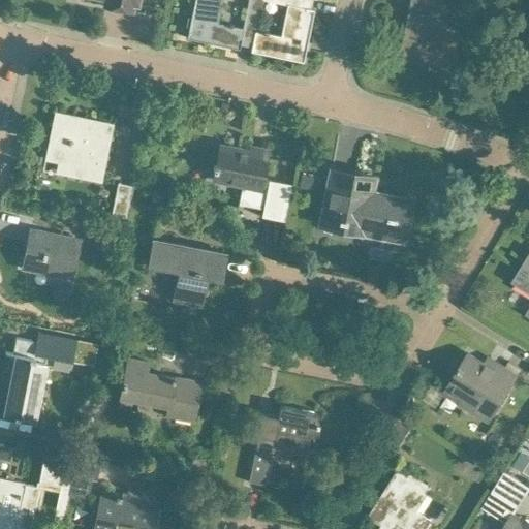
[(137,0),(105,0),(105,5),(131,10),(133,3),(137,3),(137,0)]
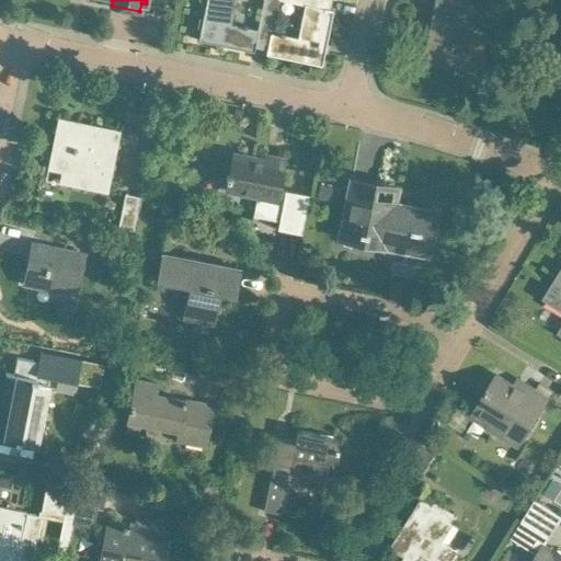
[(206,0),(198,39),(254,52),(255,47),(266,49),(266,54),(271,33),(277,0),(263,0),(258,31),(230,25),(235,0),(206,0)]
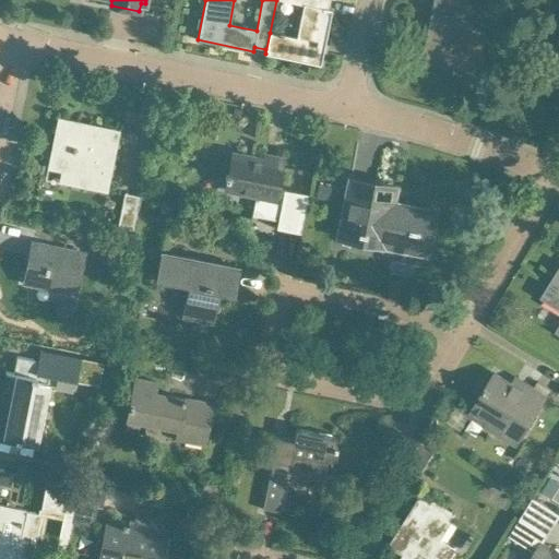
[(270,33),(265,54),(321,66),(332,10),(328,9),(329,0),(281,0),(304,4),(296,38),(270,33)]
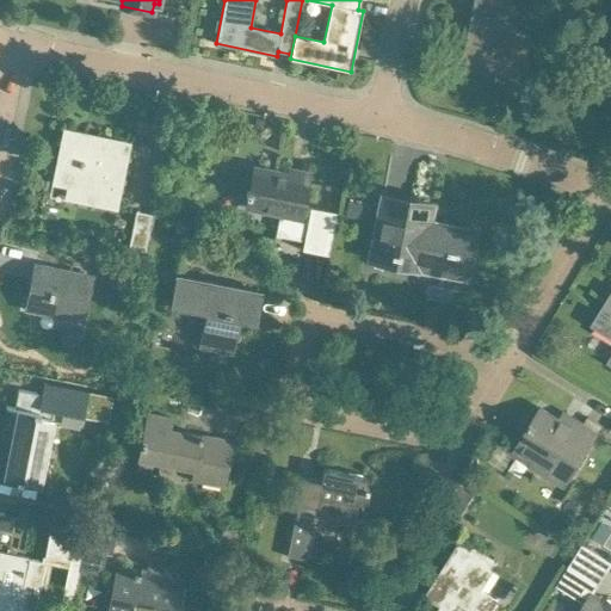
[(477,6),(470,43),(483,45),(479,67),(510,73),(531,41),(501,23),(506,0),(483,0),(482,6),(477,6)]
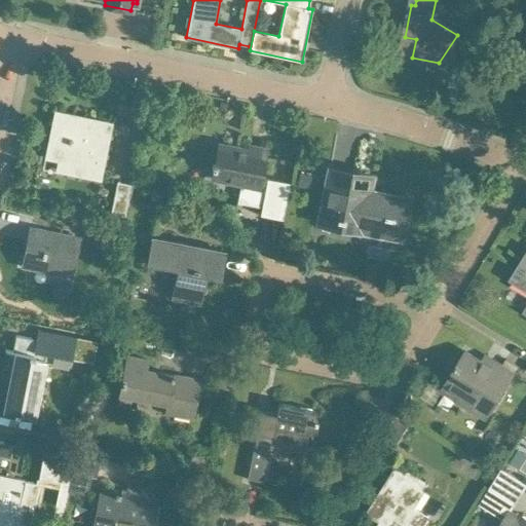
[(525,39),(518,54),(517,53),(514,58),(515,59),(505,74),(506,75),(512,67),(525,75),(525,39)]
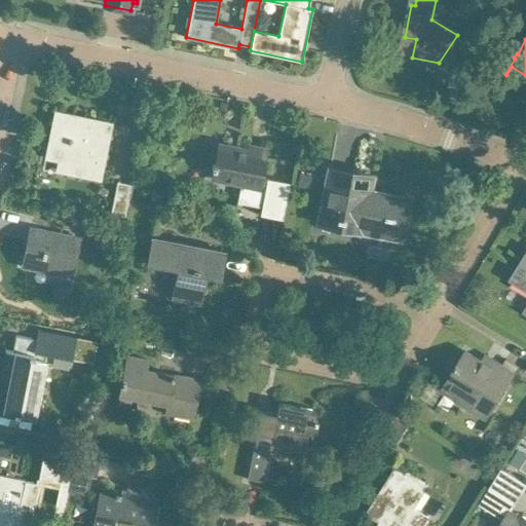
[(80,176),(101,181),(110,134),(81,127),(84,116),(54,110),(48,141),(53,142),(49,159),(82,166),(80,176)]
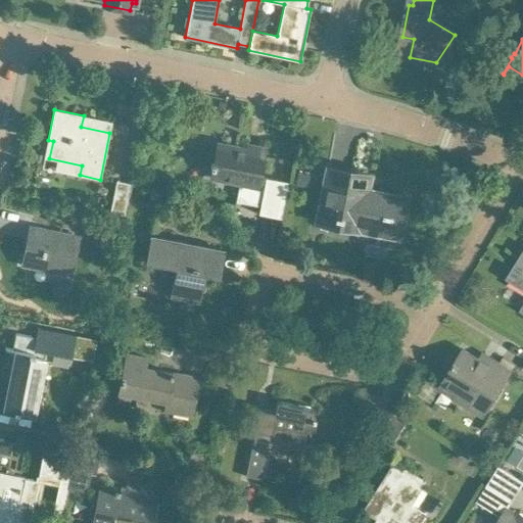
[(218,143),(214,163),(211,163),(210,167),(214,168),(211,175),(240,180),(236,201),(259,205),(265,180),(262,179),(258,179),(264,156),(262,156),(262,157),(246,154),(247,149),(218,143)]
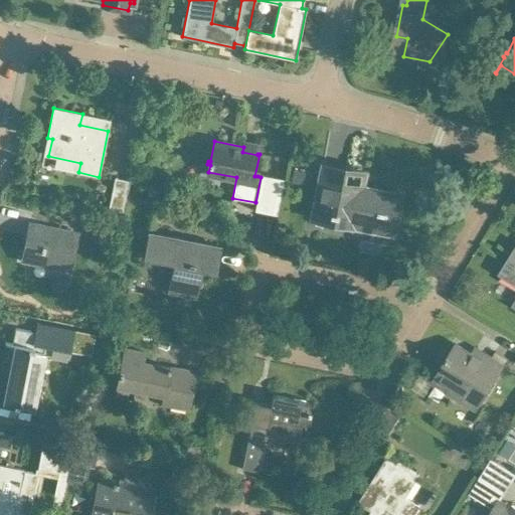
[(322,164),(313,210),(354,218),(353,226),(392,234),(400,194),(361,186),(360,192),(342,188),(346,168),(324,164),(322,164)]
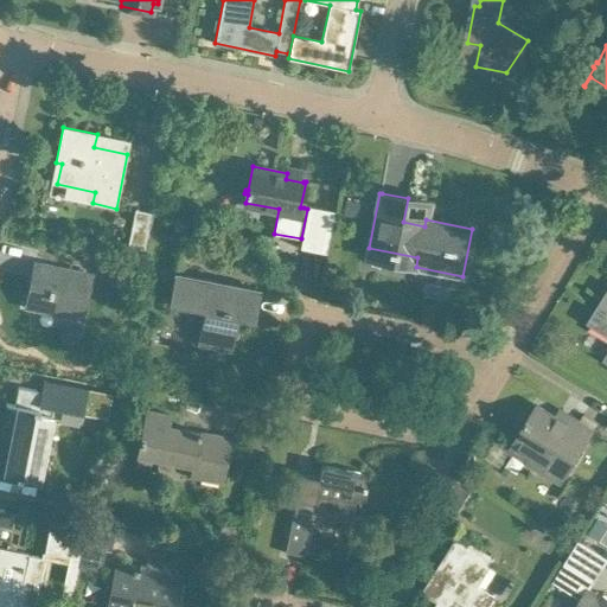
[(307,206),(307,209),(301,238),(299,248),(325,253),(333,211),(307,206)]
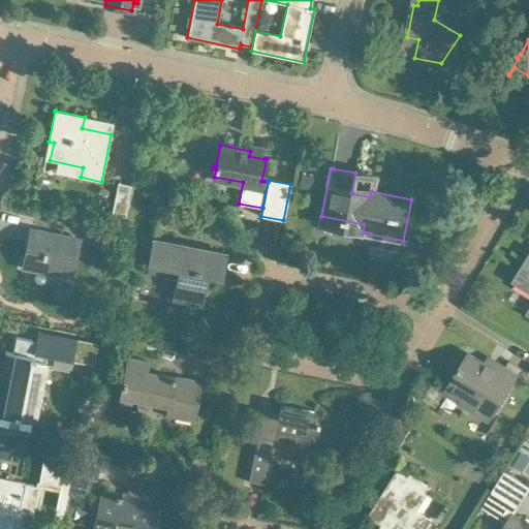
[(117,183),(111,216),(125,219),(131,186),(117,183)]
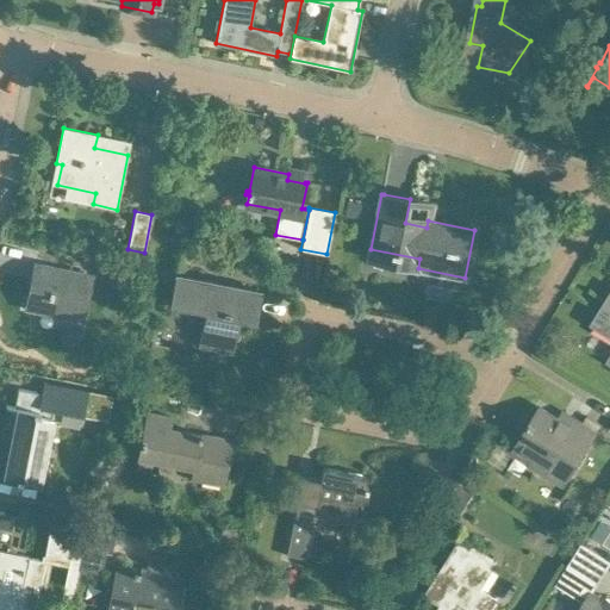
[(91,277),(36,266),(26,307),(82,318),(91,277)]
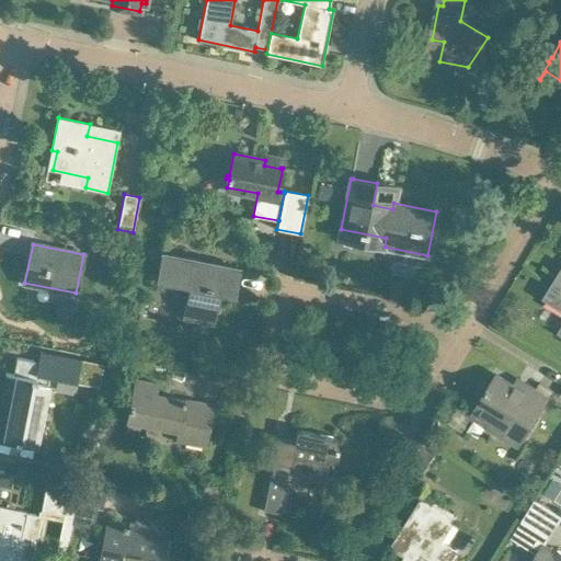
[(235,294),(239,268),(163,252),(158,277),(193,285),(185,318),(212,323),(218,290),(235,294)]
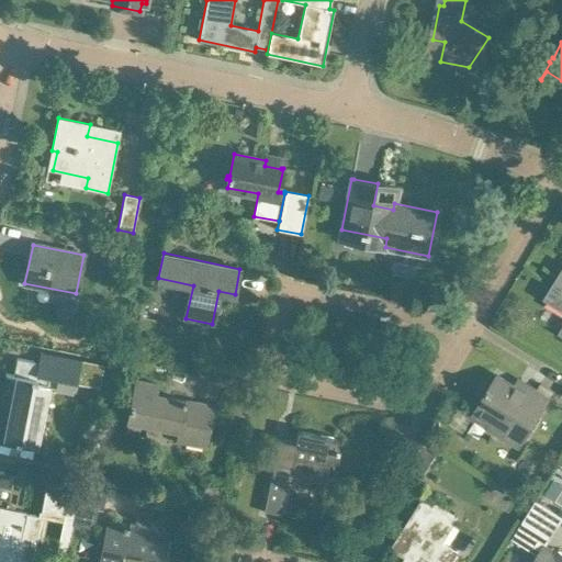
[(561,327),(559,334),(561,335),(561,271),(548,295),(561,304),(561,327)]
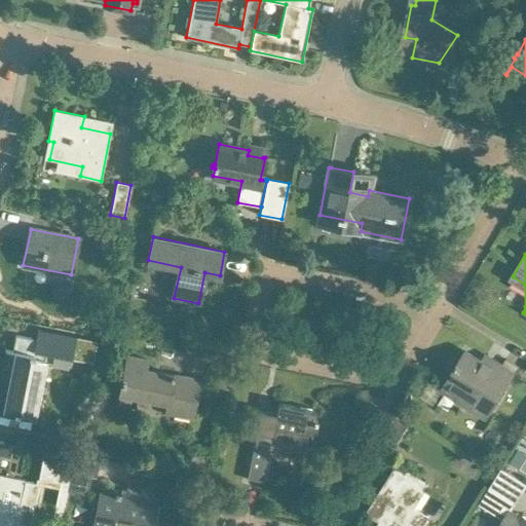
[(5,351),(2,368),(12,370),(4,411),(14,413),(14,415),(20,416),(20,414),(34,417),(46,353),(92,363),(98,341),(38,329),(36,339),(15,335),(12,350),(5,349),(5,351)]
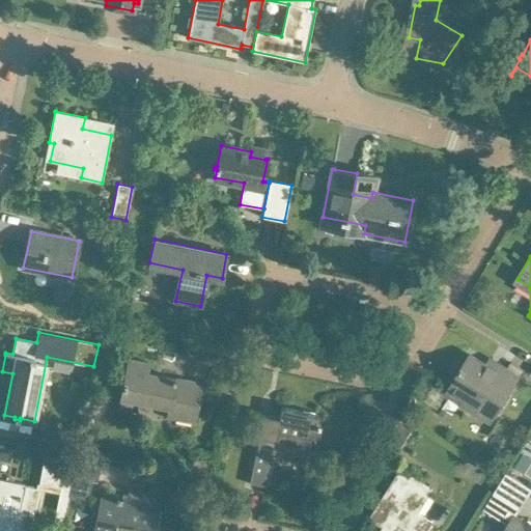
[(471,355),(449,389),(494,416),(518,376),(506,369),(499,365),(496,370),(485,364),(471,355)]
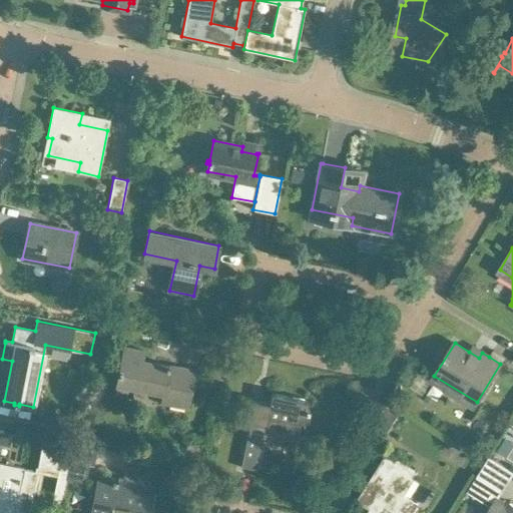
[(142,350),(125,346),(116,392),(132,395),(133,387),(163,393),(161,401),(186,406),(193,371),(140,360),(142,350)]
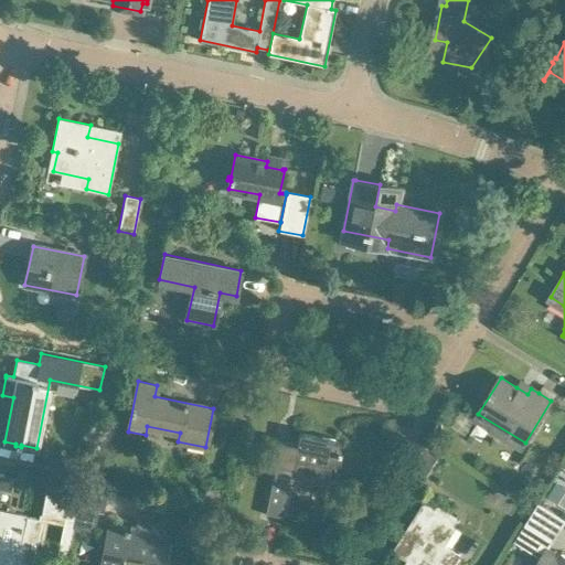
[(297,443),(280,440),(265,514),(283,519),(291,475),(327,481),(329,467),(334,468),(337,455),(339,455),(340,450),(338,450),(340,441),(299,433),(297,443)]
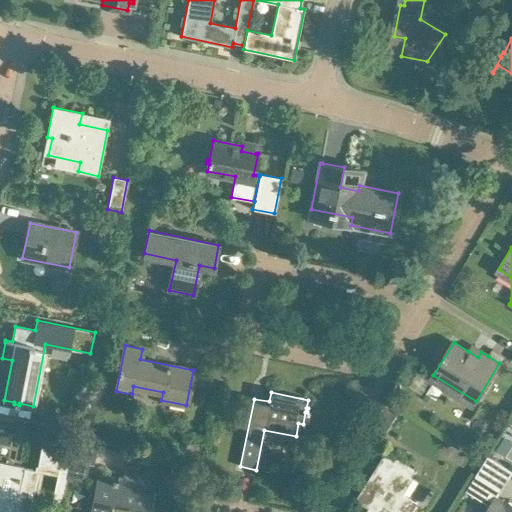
[(384,430),(396,411),(385,405),(374,423),(384,430)]
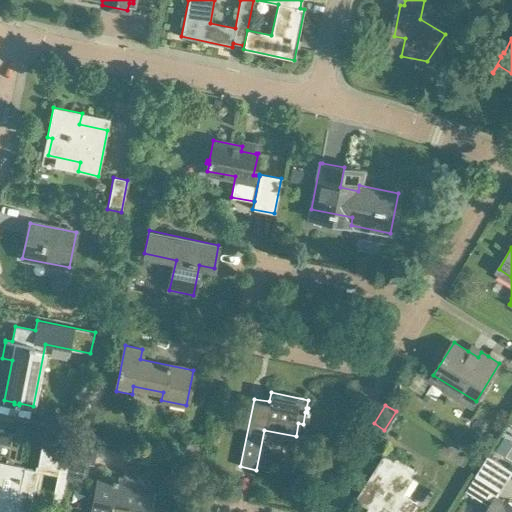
[(68,470),(74,443),(44,438),(39,465),(58,468),(68,470)]
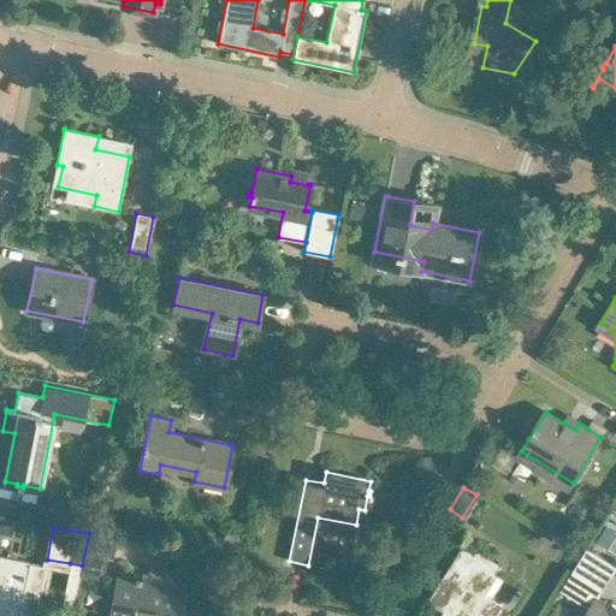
[(82,566),(81,575),(104,580),(107,558),(112,560),(118,533),(90,527),(89,533),(82,566)]
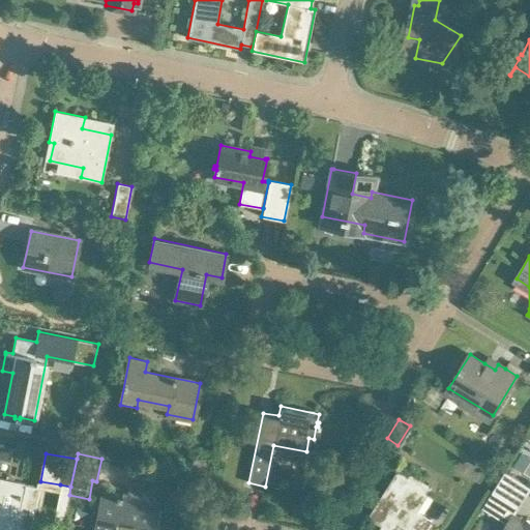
[(399,470),(370,517),(383,525),(379,529),(425,529),(433,520),(417,510),(431,490),(399,470)]
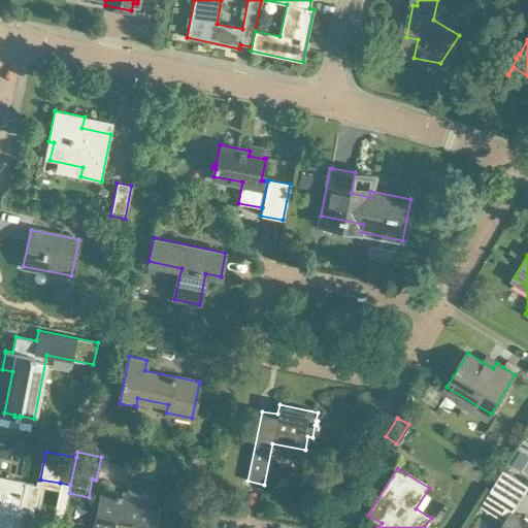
[(527,486),(503,471),(492,490),(518,506),(527,490),(527,486)]
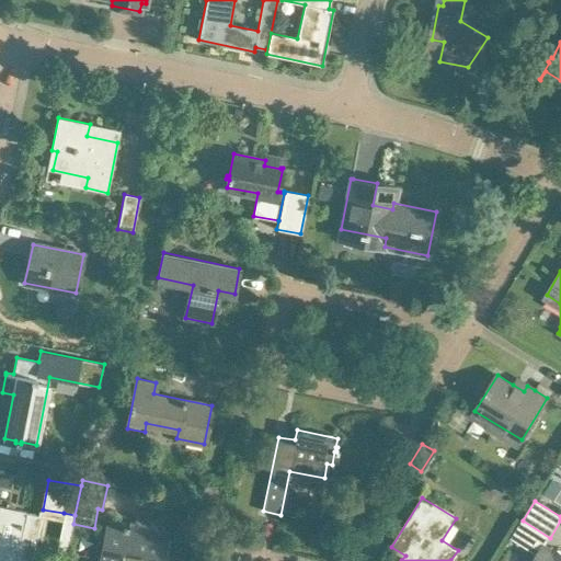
[(0,560),(32,560),(36,539),(42,516),(38,515),(26,513),(27,511),(0,505),(0,560)]
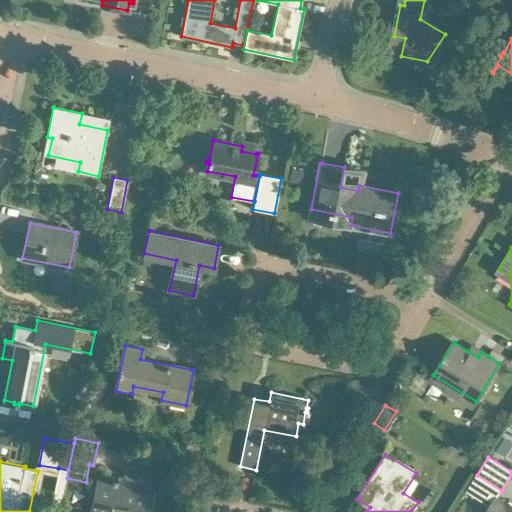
[(93,511),(147,511),(152,486),(145,485),(146,476),(125,472),(124,481),(100,476),(93,511)]
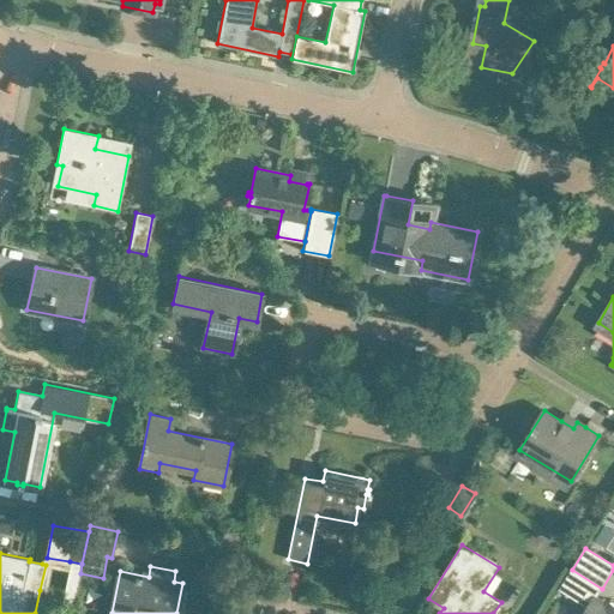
[(613,613),(613,605),(612,603),(612,605),(597,596),(585,613),(613,613)]
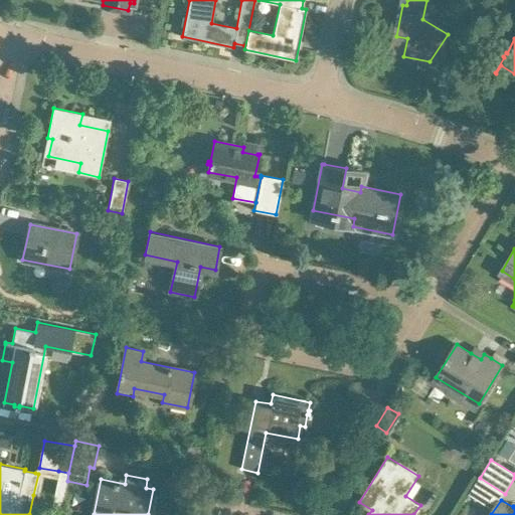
[(53,514),(60,514),(62,507),(52,505),(50,514),(53,514)]
